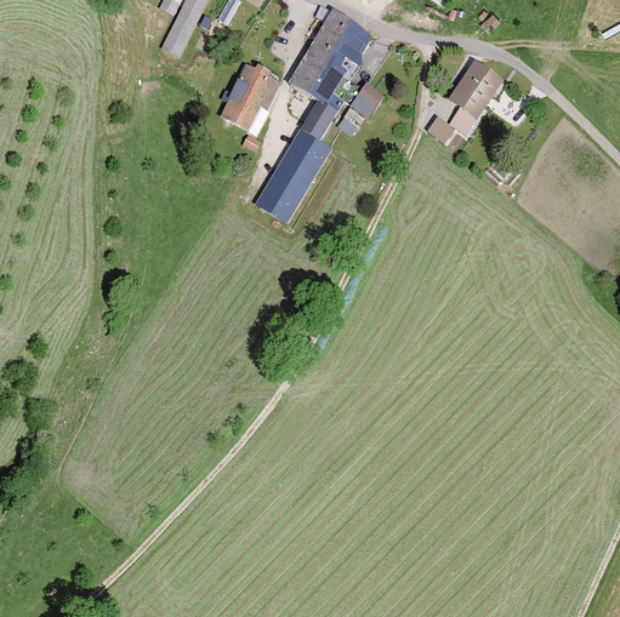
[(161,0),(159,6),(174,13),(180,0),(161,0)]
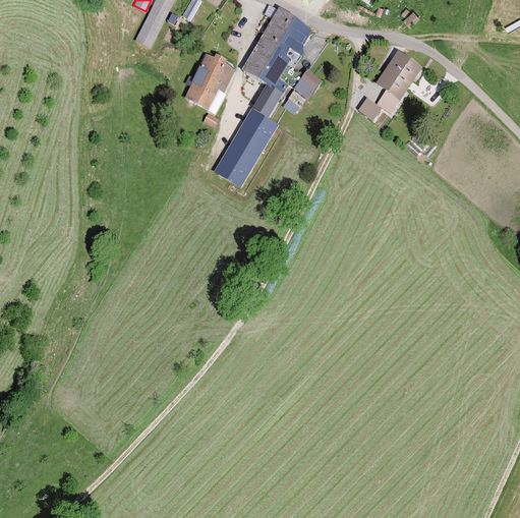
[(155,0),(134,39),(149,46),(172,0),(155,0)]
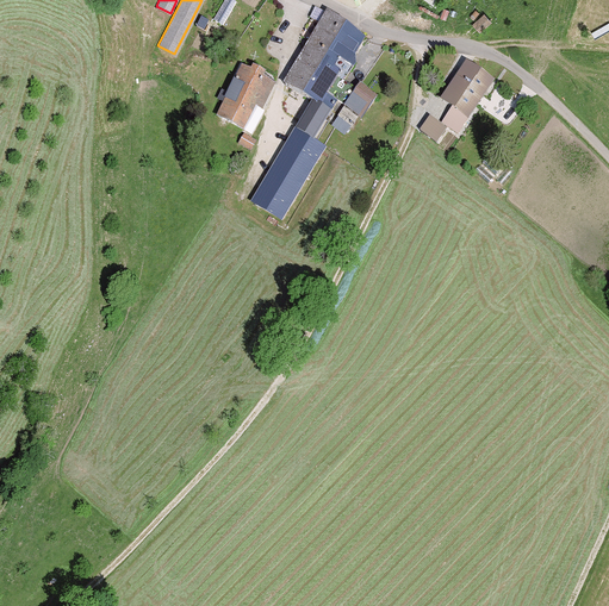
[(222,0),(215,17),(227,22),(235,0),(222,0)]
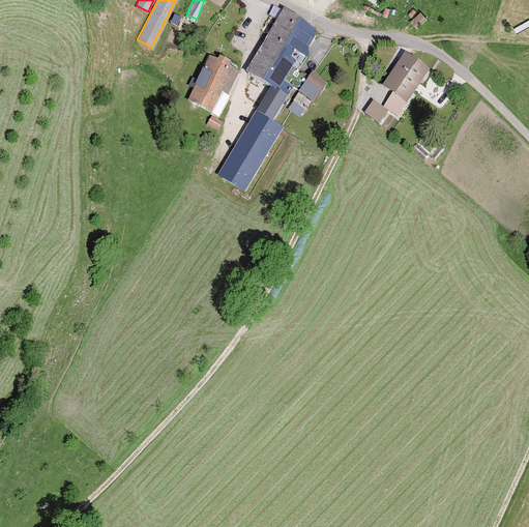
[(245,70),(270,86),(217,174),(244,189),(283,125),(272,119),(293,85),(286,81),(316,30),(282,10),(245,70)]
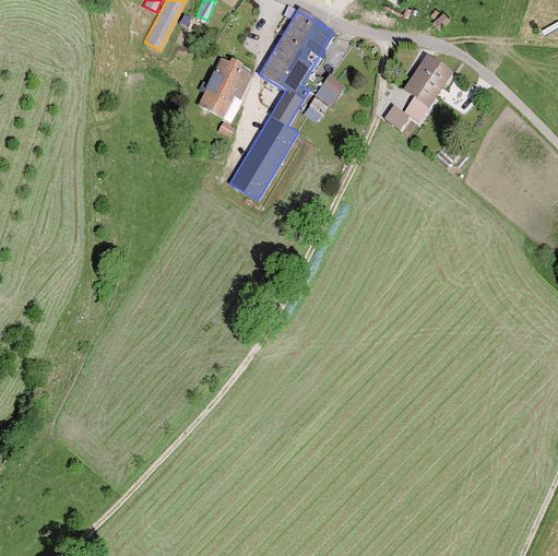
[(402,90),(413,97),(404,110),(418,120),(451,71),(426,55),(402,90)]
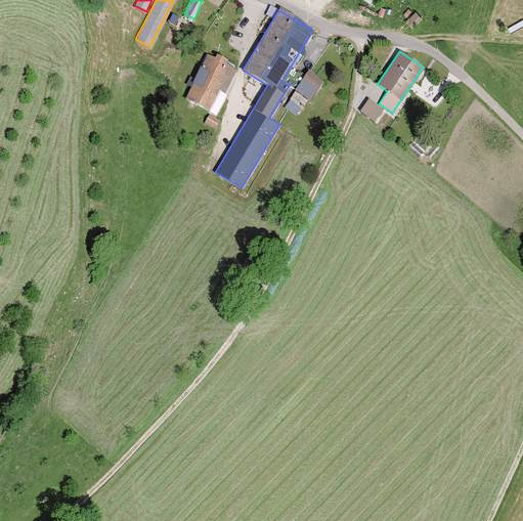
[(207,54),(185,98),(215,113),(225,94),(223,93),(235,69),(226,63),(228,60),(216,55),(214,57),(207,54)]
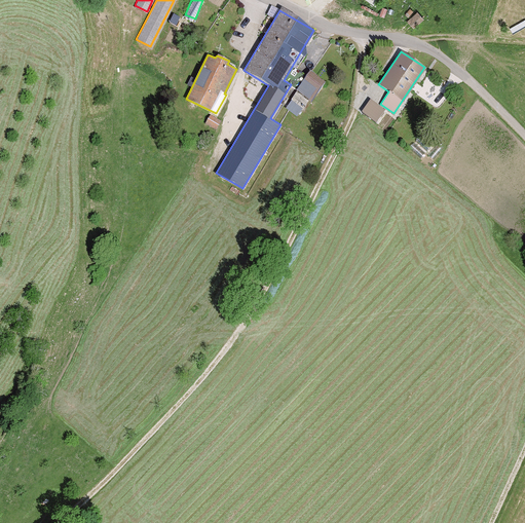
[(308,98),(311,100),(324,80),(310,71),(286,107),(296,113),(302,106),(303,106),(308,98)]
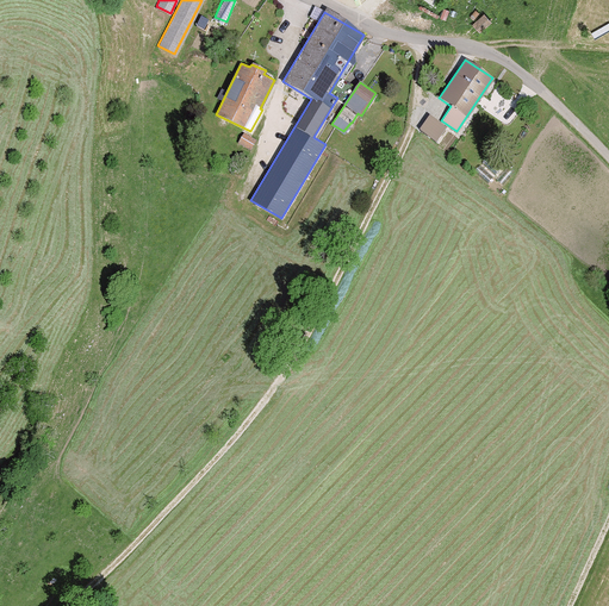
[(445,125),(428,114),(418,127),(435,138),(445,125)]
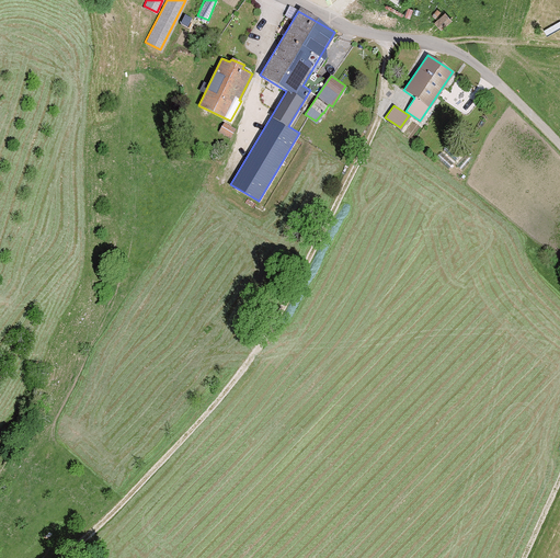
[(219,127),(232,133),(237,124),(224,118),(219,127)]
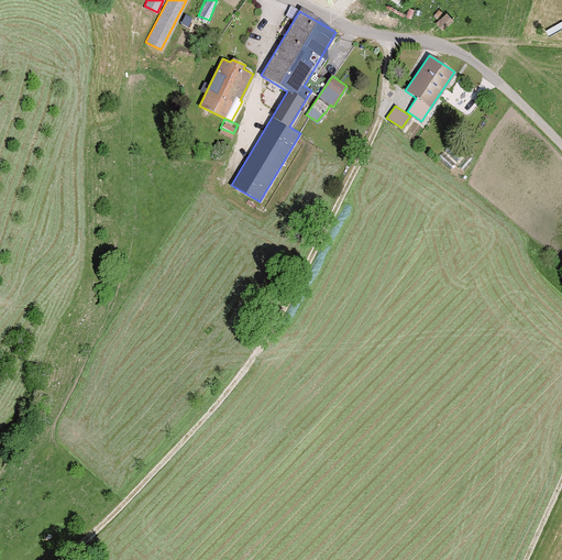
All buildings are outlined.
